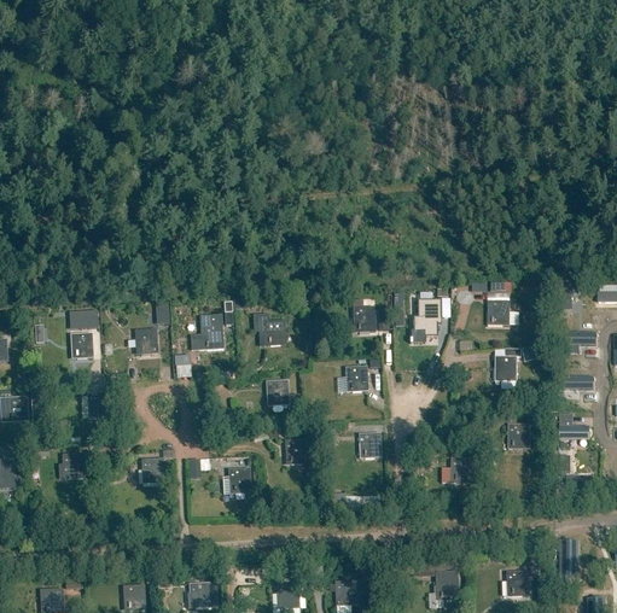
[(572,291),(572,314),(585,315),(585,291),(572,291)]
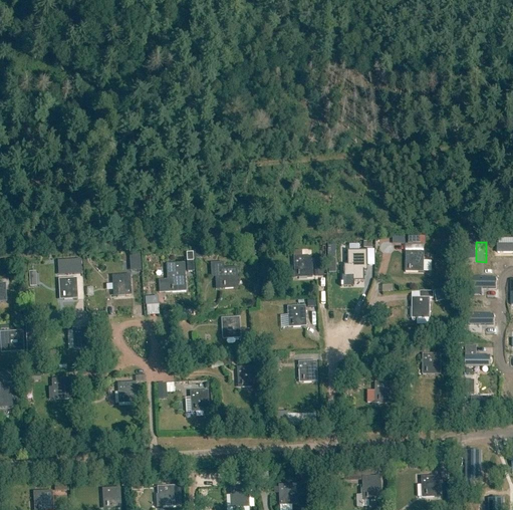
[(341,265),(341,270),(342,270),(342,273),(351,273),(351,278),(362,278),(362,263),(365,262),(365,248),(345,248),(346,262),(342,262),(342,265),(341,265)]
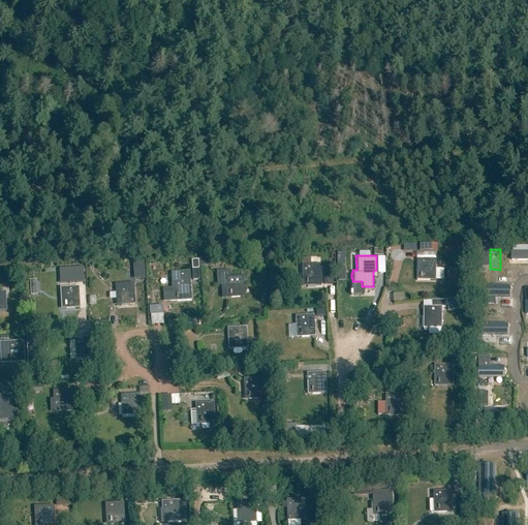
[(417,256),(417,278),(436,278),(436,256),(417,256)]
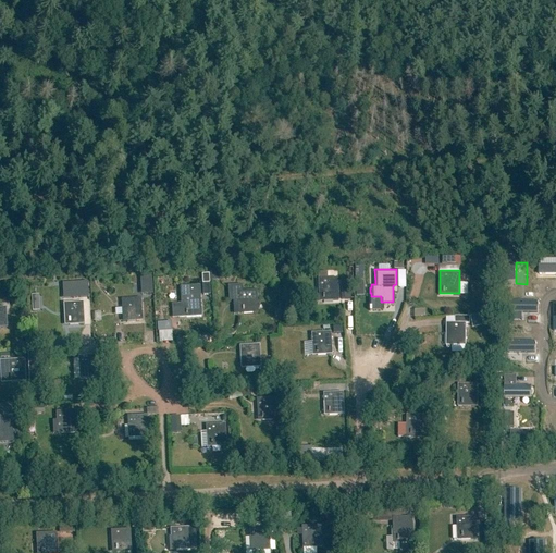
[(151,290),(150,273),(139,274),(139,283),(144,283),(145,291),(151,290)]
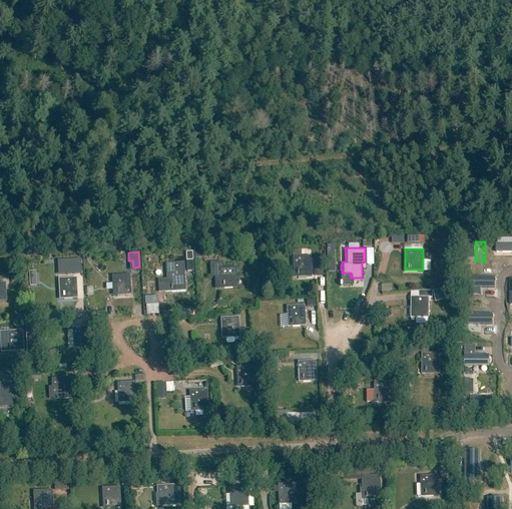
[(312,255),(293,255),(294,275),(312,275),(312,255)]
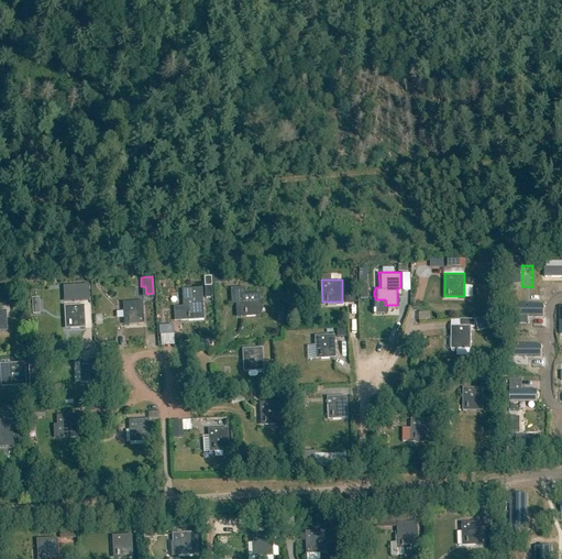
[(345,299),(355,299),(355,281),(345,281),(345,299)]
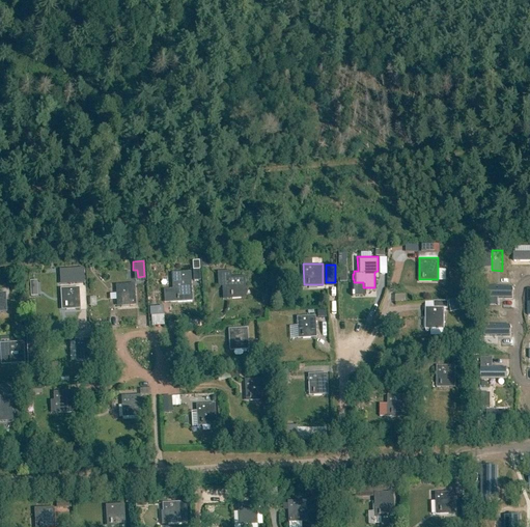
[(83,266),(60,267),(61,280),(84,279),(83,266)]
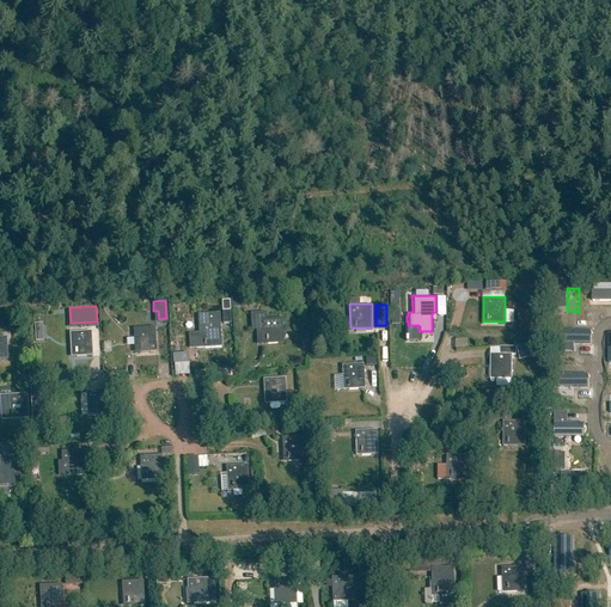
[(197,330),(194,330),(195,345),(221,343),(219,310),(196,311),(197,330)]
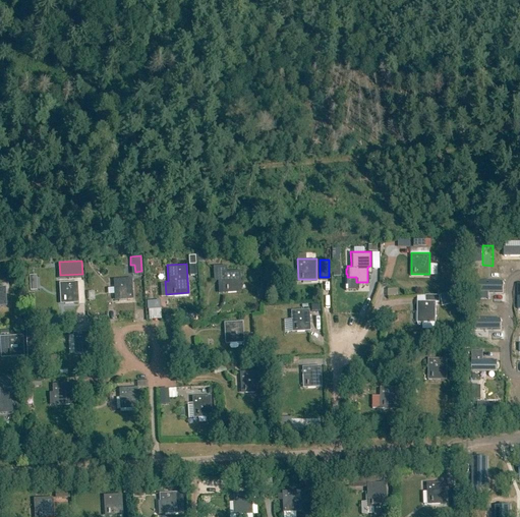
[(240,269),(222,270),(223,291),(242,290),(240,269)]
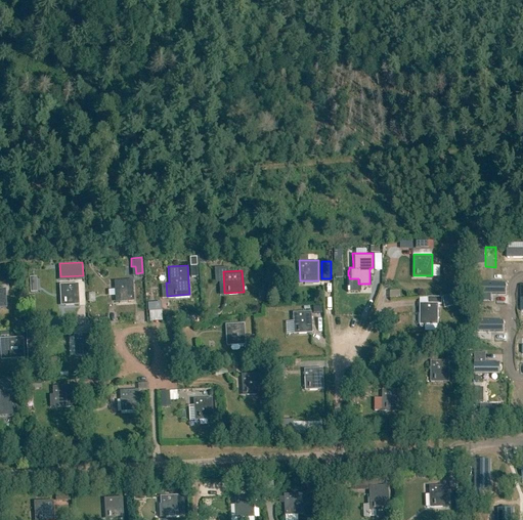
[(132,278),(115,279),(116,300),(133,299),(132,278)]
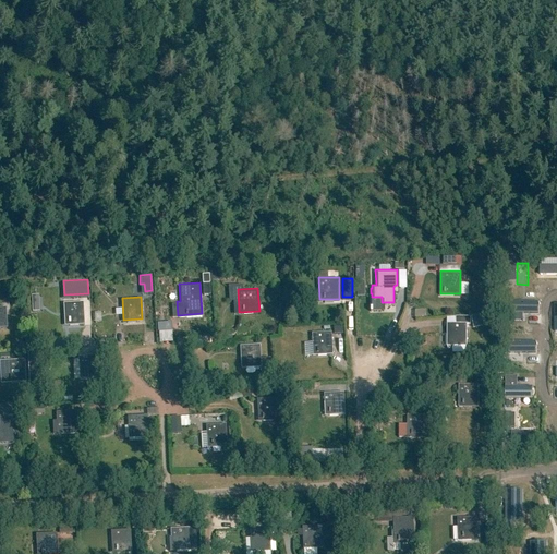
[(83,300),(63,302),(65,323),(84,322),(83,300)]
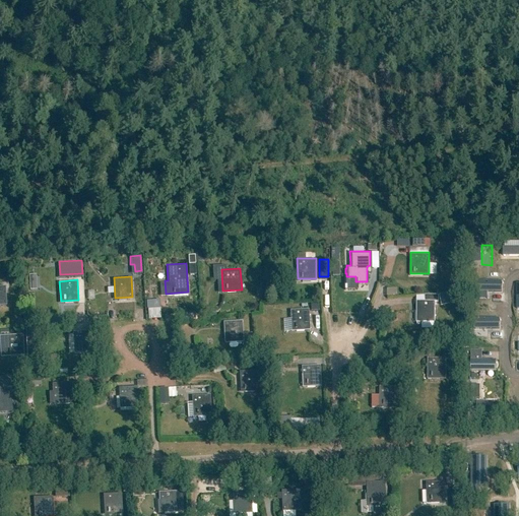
[(476,282),(476,292),(496,292),(497,281),(476,282)]
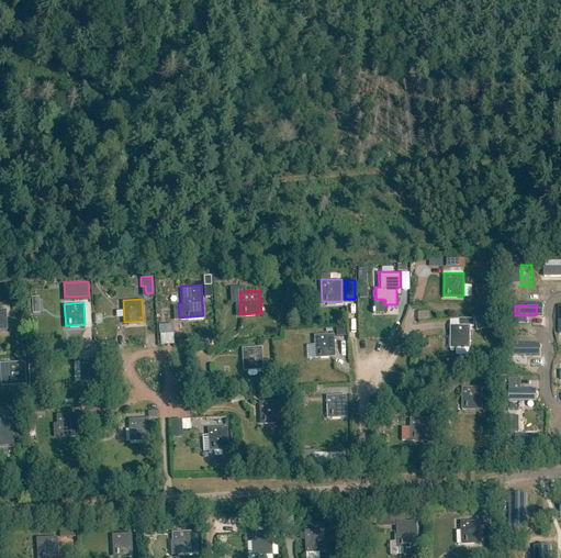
[(449,323),(449,346),(470,346),(470,324),(473,324),(473,316),(459,316),(458,323),(449,323)]
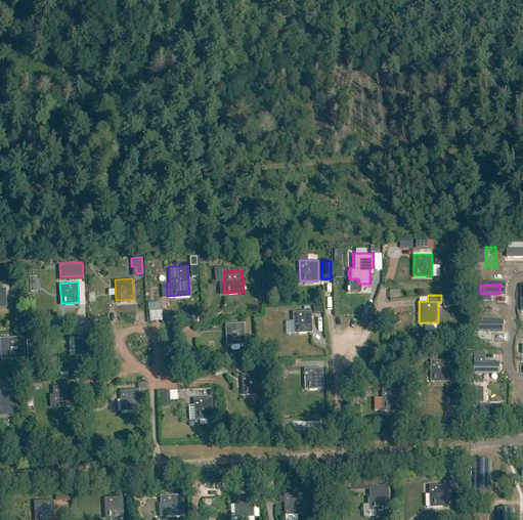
[(310,309),(293,310),(294,332),(312,331),(310,309)]
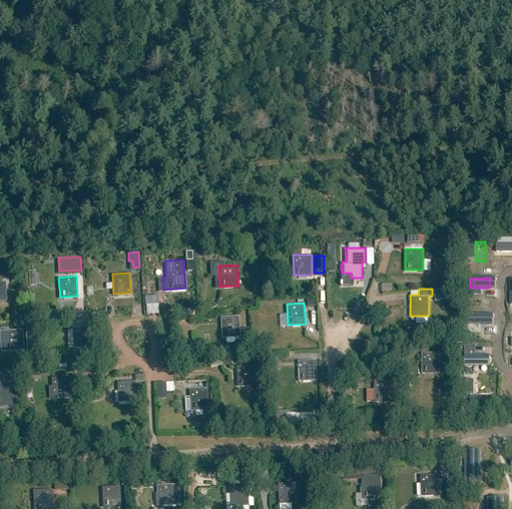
[(489,312),(466,312),(466,320),(489,320),(489,312)]
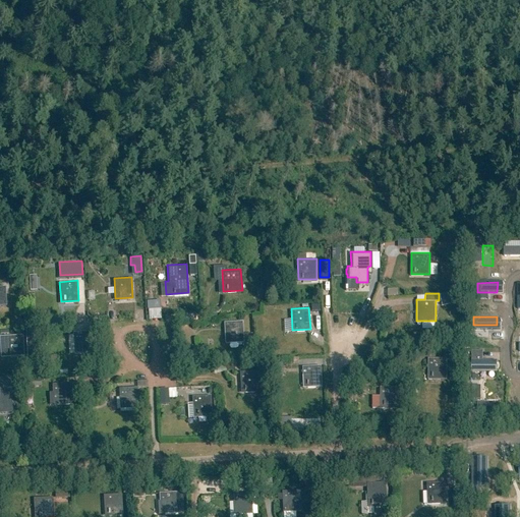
[(242,320),(224,321),(225,342),(243,341),(242,320)]
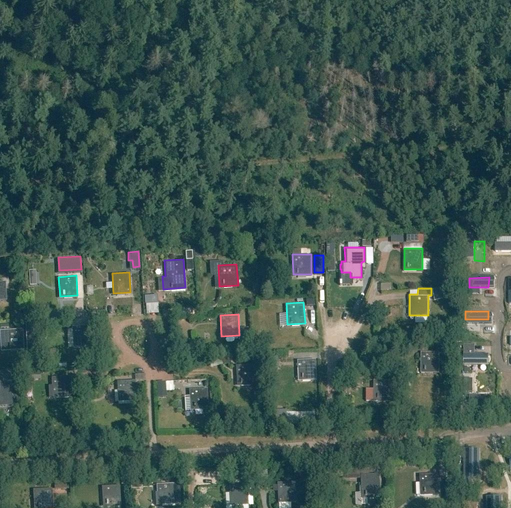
[(90,325),(73,326),(74,346),(91,345),(90,325)]
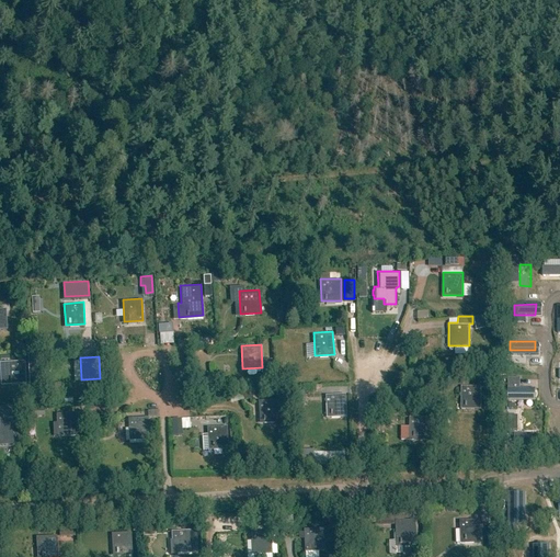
[(1,384),(26,382),(24,360),(0,362),(0,373),(1,384)]
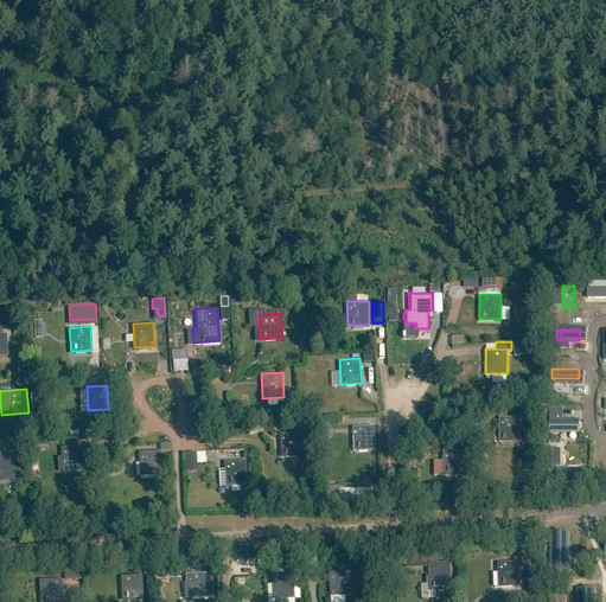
[(549,405),(549,429),(578,429),(578,416),(561,416),(561,405),(549,405)]
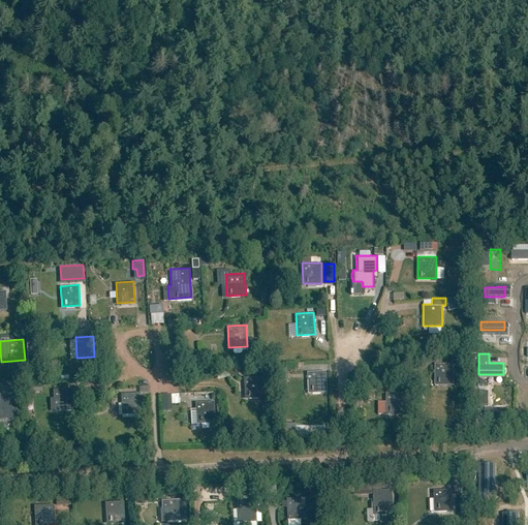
[(434,363),(434,383),(453,383),(453,363),(434,363)]
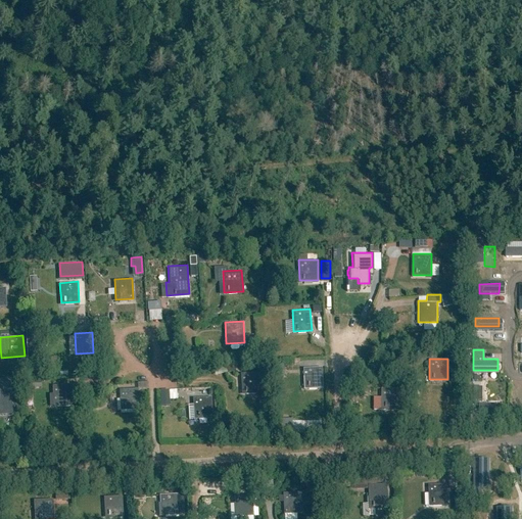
[(322,366),(303,366),(304,387),(323,386),(322,366)]
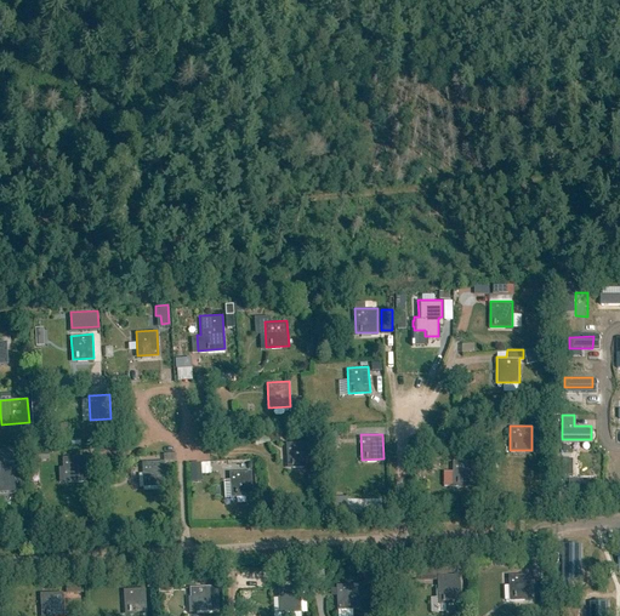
[(308,439),(286,440),(288,466),(310,465),(308,439)]
